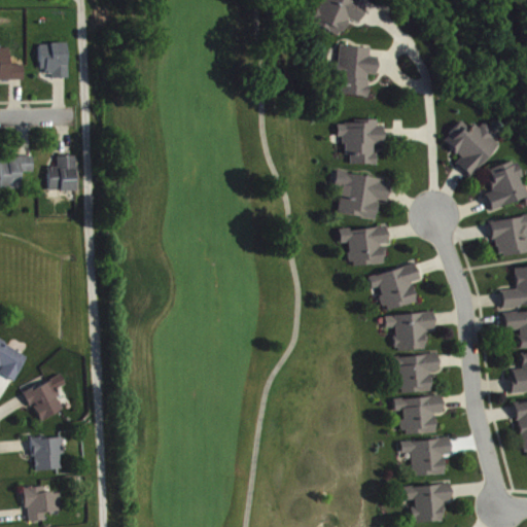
[(345,37),(351,21),(362,26),(371,1),(369,0),(324,0),(315,27),(345,37)]
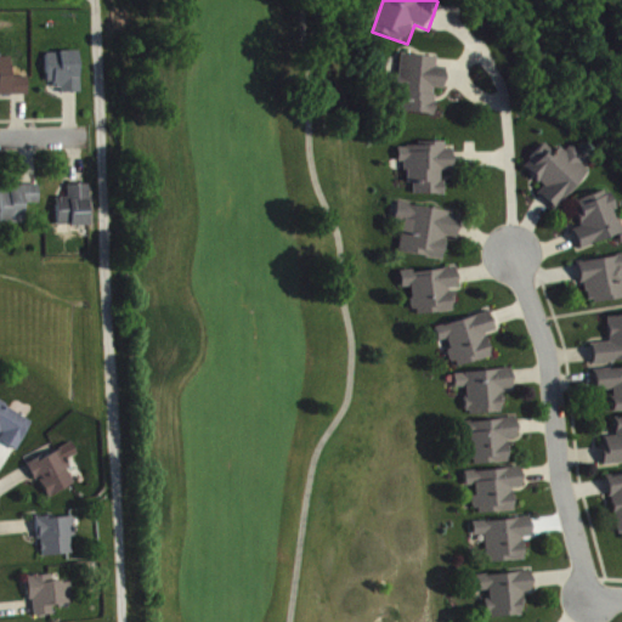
[(82,54),(49,55),(49,84),(62,83),(63,95),(83,95),(82,54)]
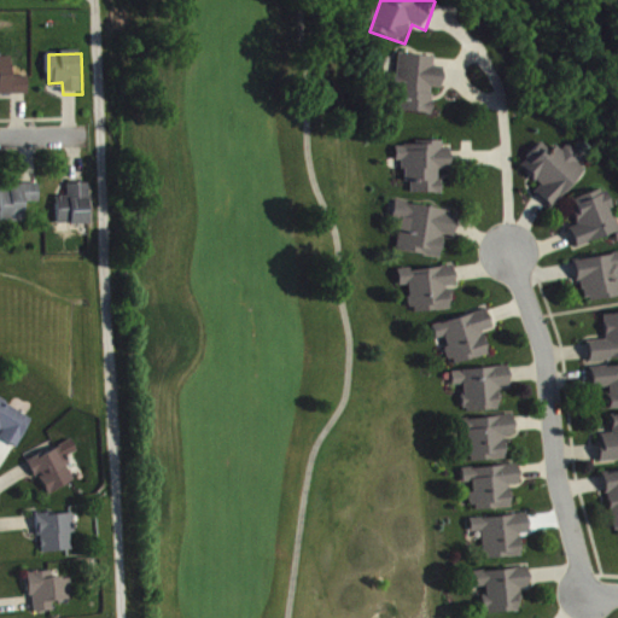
[(437,59),(400,56),(395,112),(433,116),(436,89),(444,91),(445,69),(436,68),(437,59)]
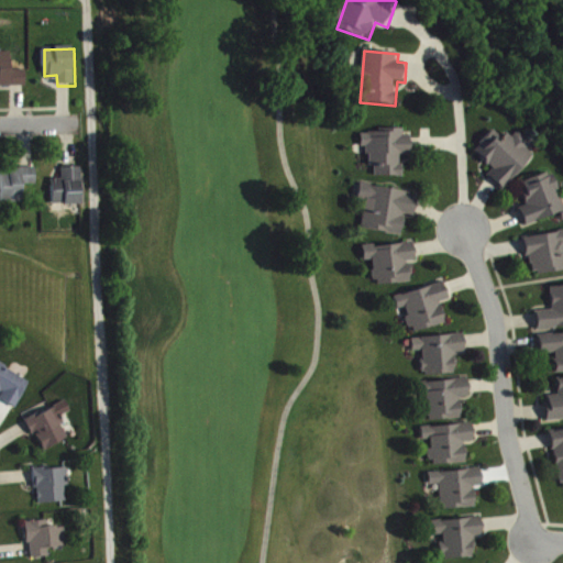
[(28,70),(12,70),(12,53),(0,53),(0,88),(28,88),(28,70)]
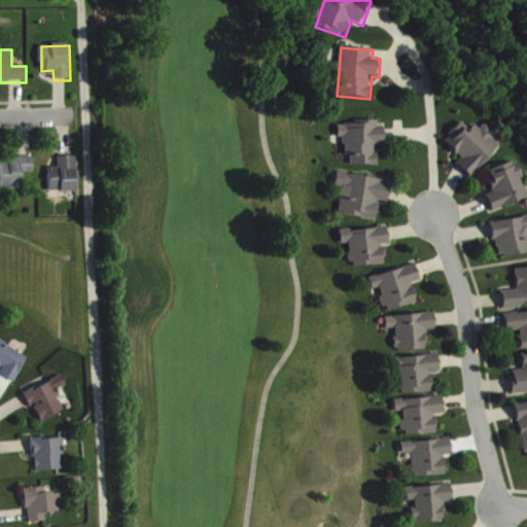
[(470,178),(503,146),(484,127),(480,131),(476,126),(470,131),(463,123),(445,142),(462,160),(457,165),(470,178)]
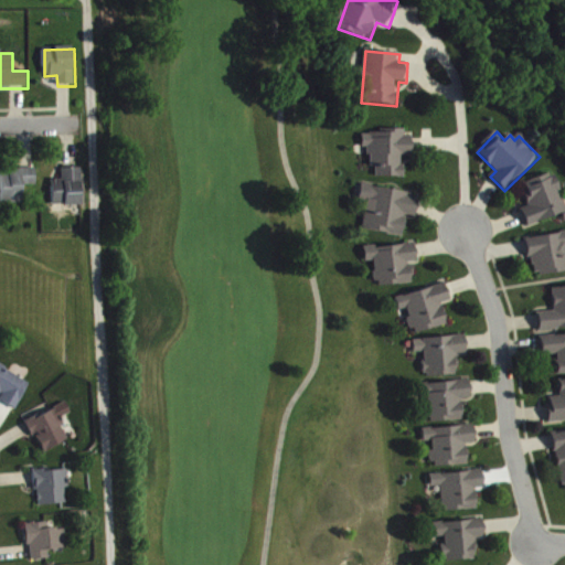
[(404,179),(404,157),(413,157),(413,132),(393,132),(393,135),(364,135),(364,148),(371,148),(371,169),(377,169),(377,178),(404,179)]
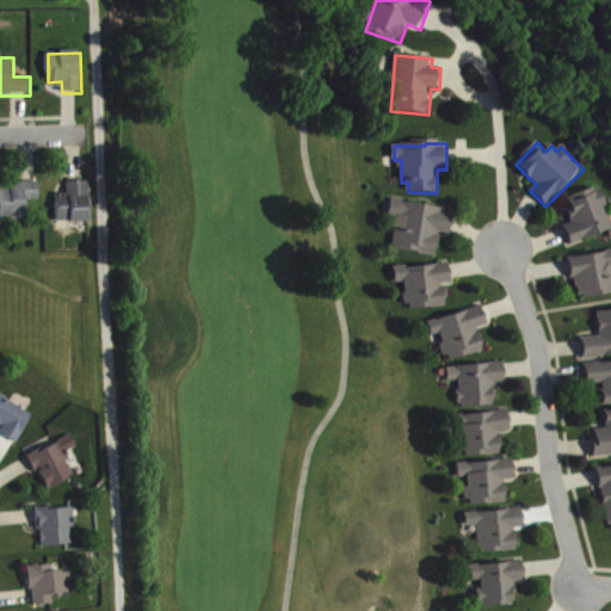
[(41,183),(2,184),(4,221),(28,221),(26,202),(41,202),(41,183)]
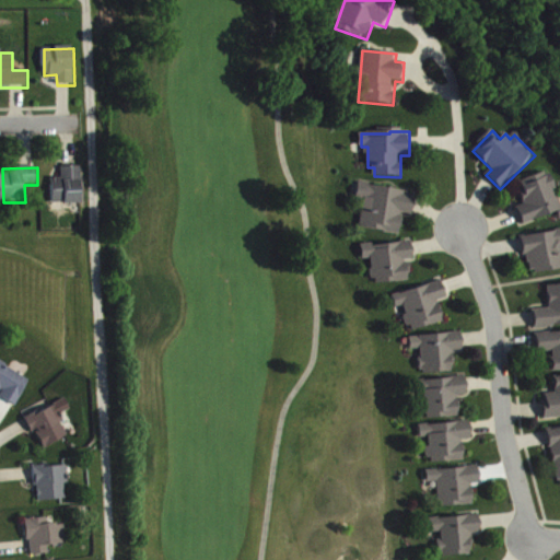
[(63,179),(54,179),(54,206),(83,205),(82,167),(62,168),(63,179)]
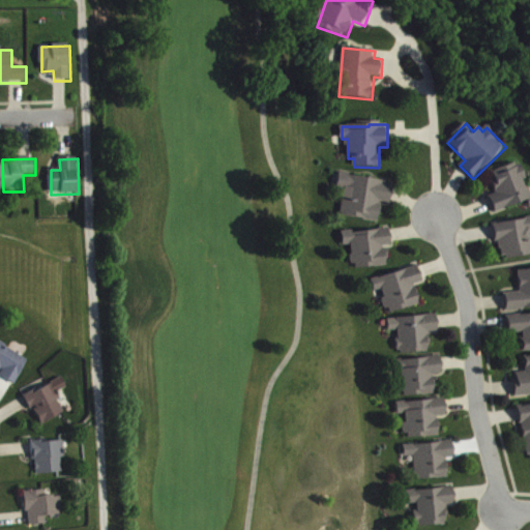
[(494,213),(528,202),(529,206),(529,194),(520,164),(490,173),(497,195),(489,197),(494,213)]
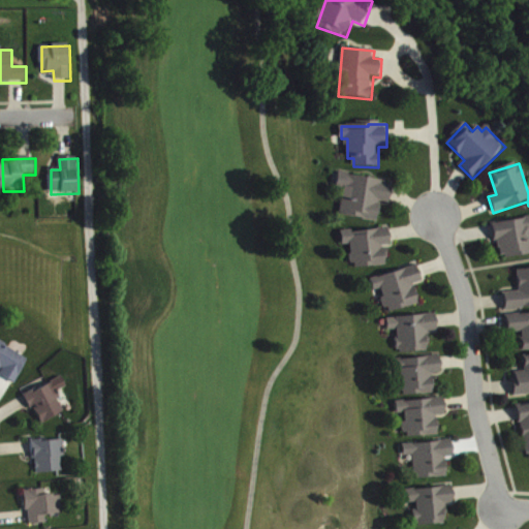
[(377,223),(381,203),(390,205),(394,184),(340,175),(338,186),(345,188),(341,217),(377,223)]
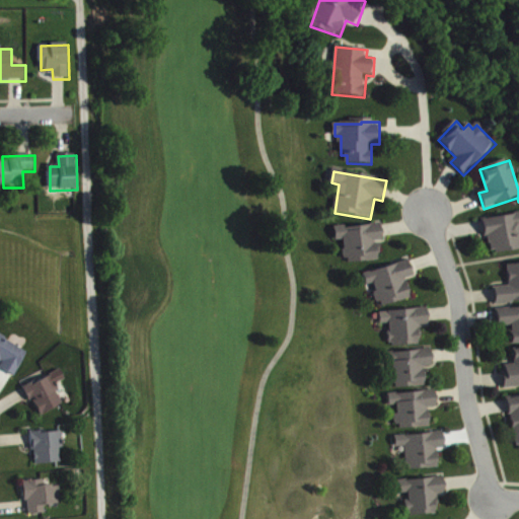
[(518,250),(518,214),(484,220),(490,255),(518,250)]
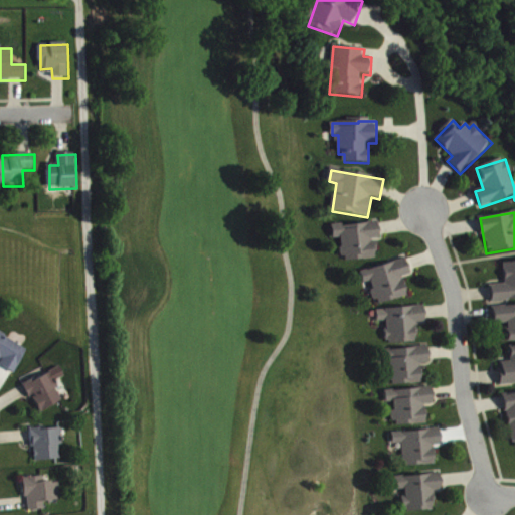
[(333,227),(334,239),(341,239),(343,263),(377,260),(375,240),(380,240),(378,223),(333,227)]
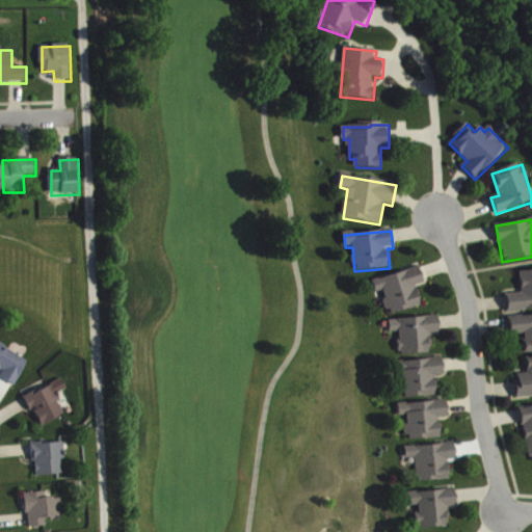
[(422,308),(417,287),(424,285),(420,268),(373,282),(376,294),(383,292),(390,316),(422,308)]
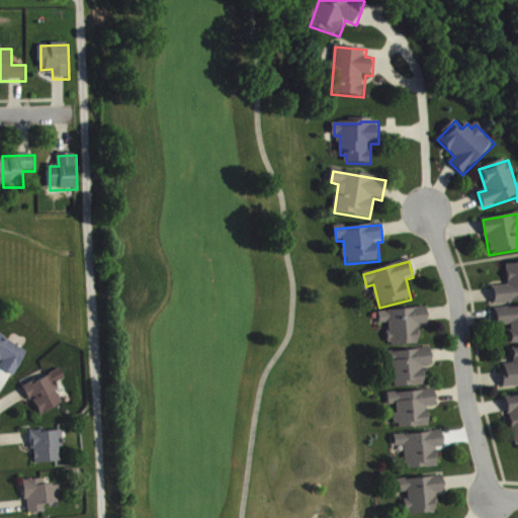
[(517,263),(507,264),(508,286),(493,287),(494,304),(517,303),(517,263)]
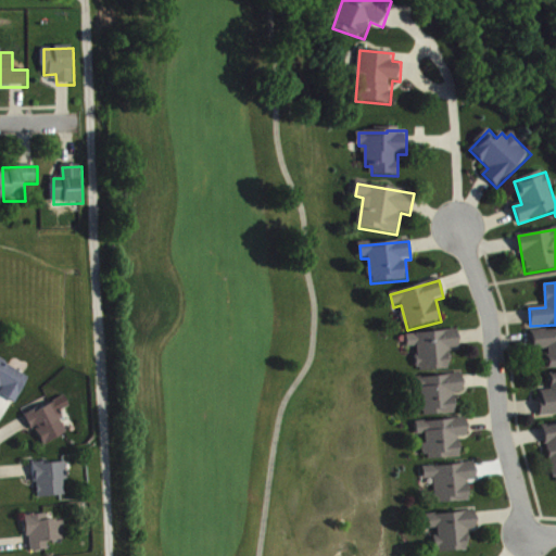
[(555,330),(532,332),(533,351),(548,350),(550,369),(555,368),(555,330)]
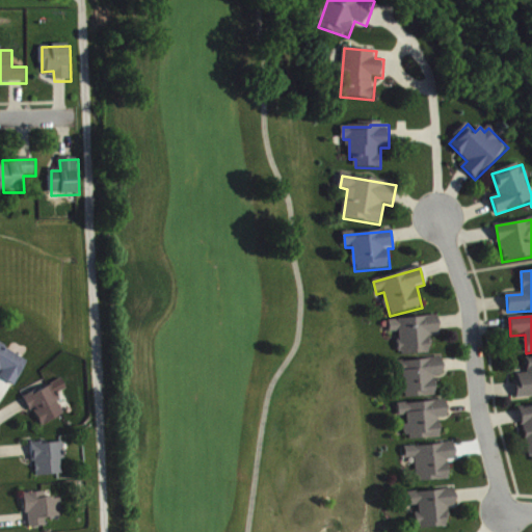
[(390,320),(391,334),(399,334),(400,356),(431,354),(430,335),(440,335),(439,318),(390,320)]
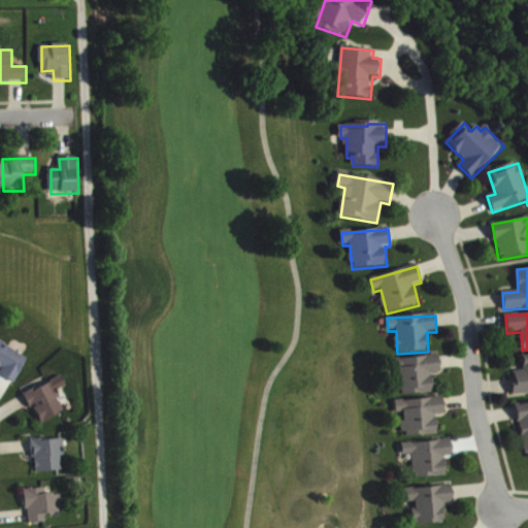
[(30,357),(0,342),(0,365),(5,368),(1,375),(18,384),(30,357)]
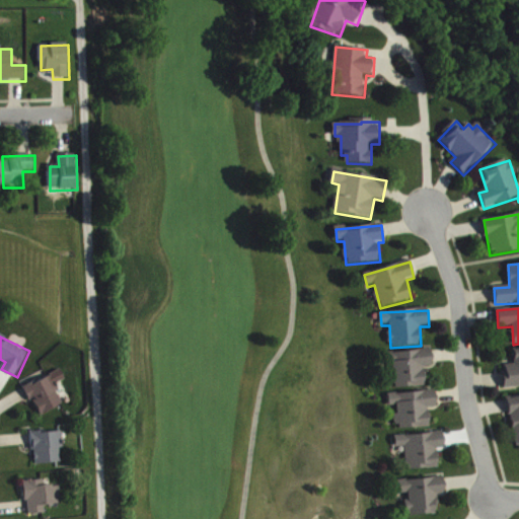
[(518,387),(518,350),(514,351),(515,365),(503,367),(505,389),(518,387)]
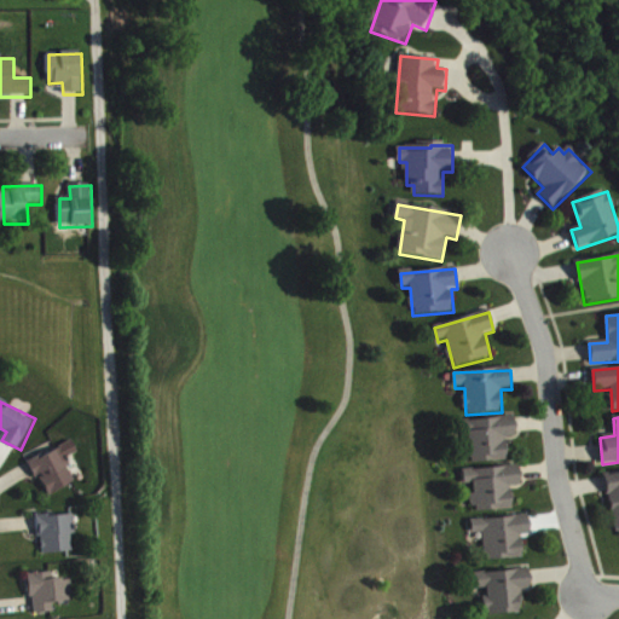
[(516,439),(515,418),(466,422),(468,464),(508,462),(507,439),(516,439)]
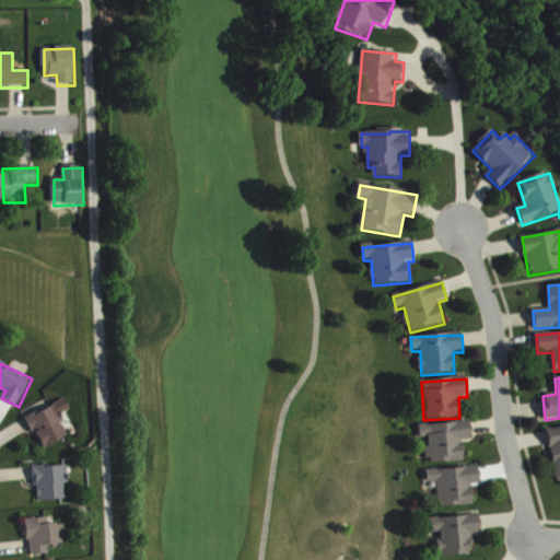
[(46,450),(70,438),(60,416),(72,410),(67,400),(26,420),(33,434),(37,432),(46,450)]
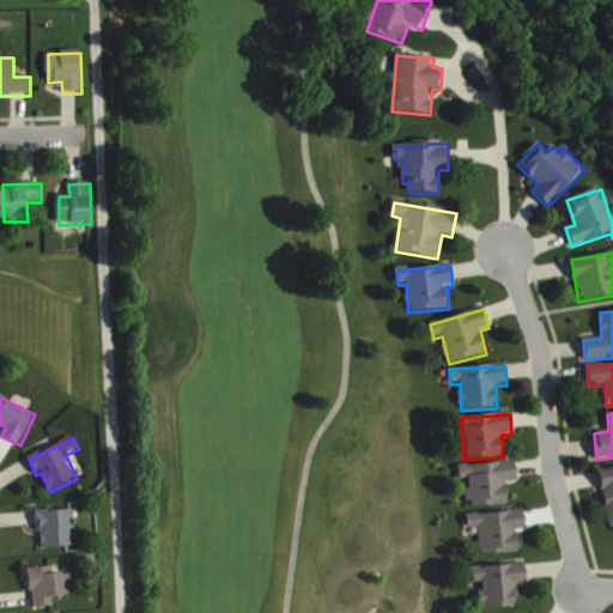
[(509,505),(507,484),(516,483),(515,462),(460,467),(461,481),(468,481),(471,508),(509,505)]
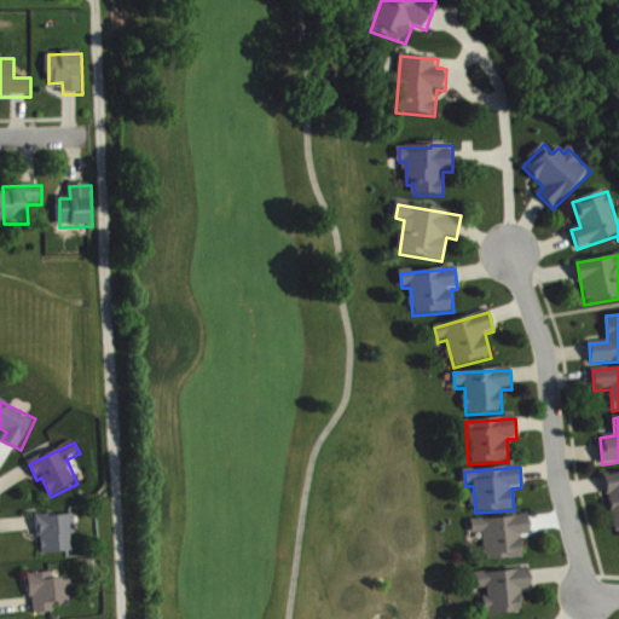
[(618,538),(618,474),(607,476),(618,539),(618,538)]
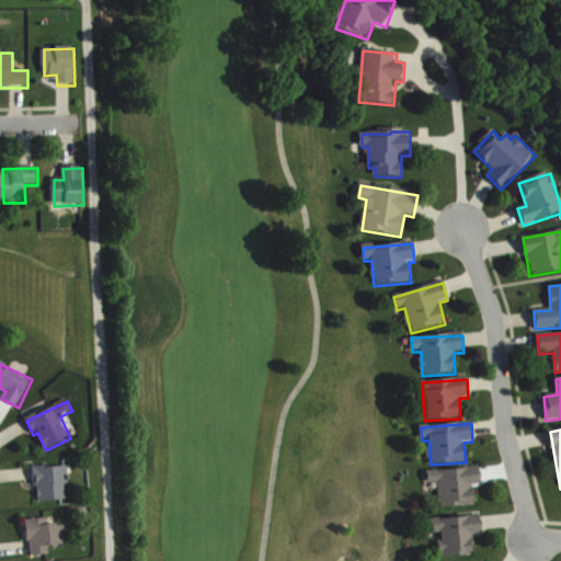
[(36,469),(38,503),(69,502),(68,467),(36,469)]
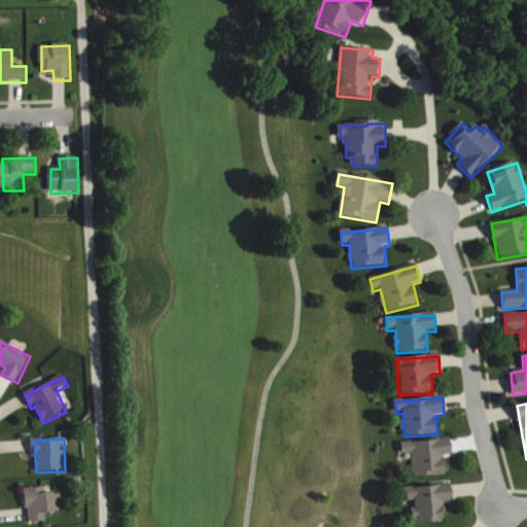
[(402,444),(403,455),(413,454),(414,479),(447,477),(445,457),(452,457),(451,441),(402,444)]
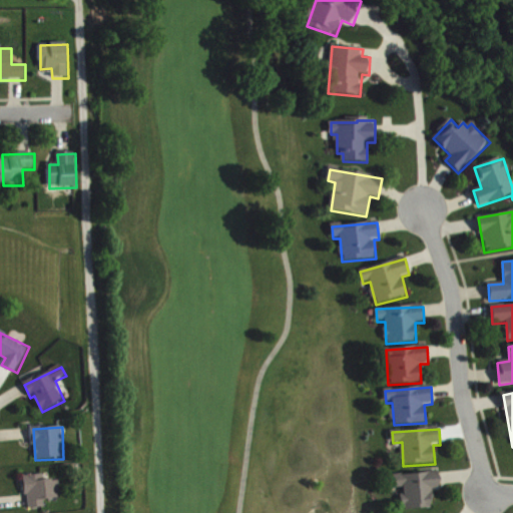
[(395,489),(403,489),(404,510),(434,509),(433,490),(441,490),(440,473),(394,476),(395,489)]
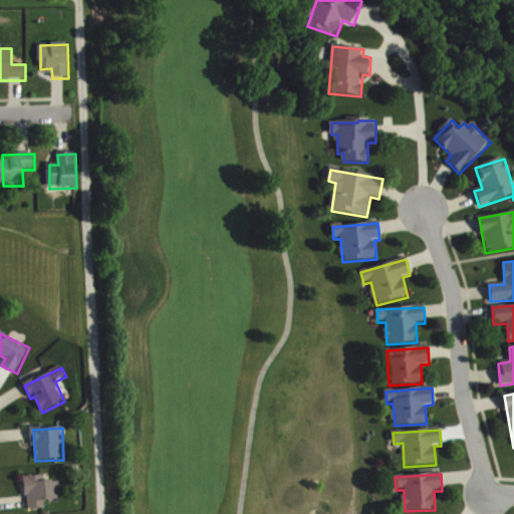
[(28,511),(46,510),(45,501),(62,500),(61,482),(45,483),(45,477),(26,478),(28,511)]
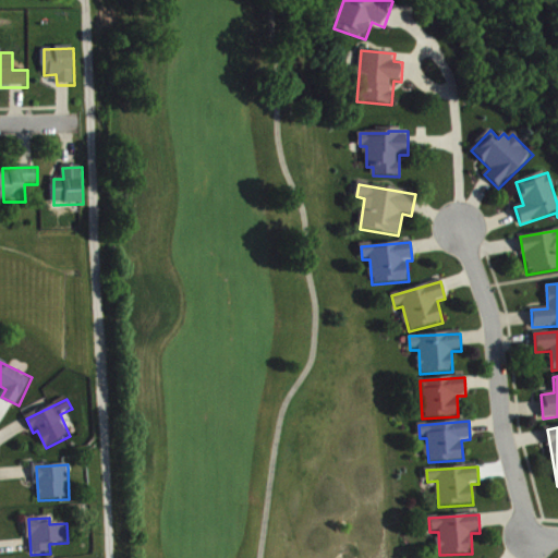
All buildings are outlined.
